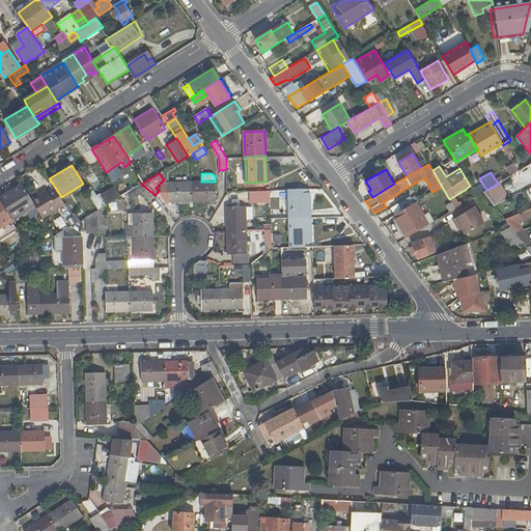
[(516,179),(513,174),(502,182),(504,187),(516,179)]
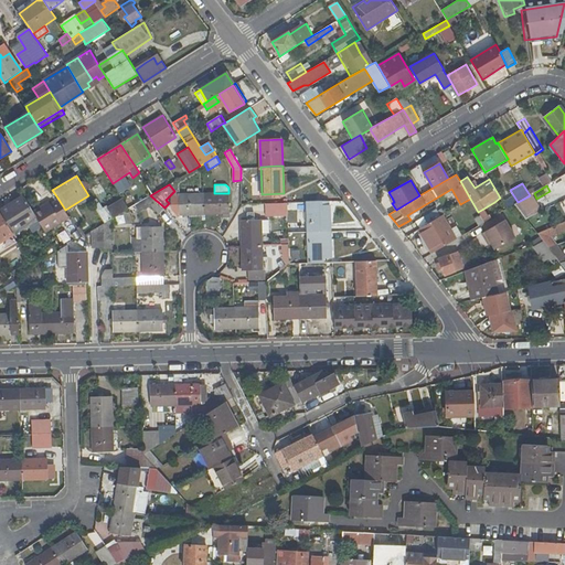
[(214,193),(204,194),(205,213),(223,213),(223,217),(228,217),(230,213),(228,198),(228,193),(214,193)]
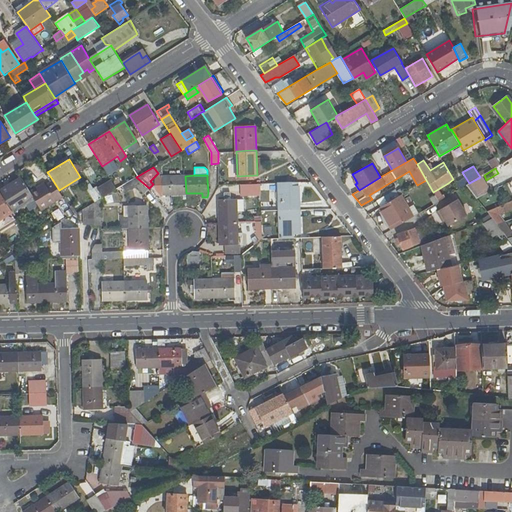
[(163,194),(186,193),(185,176),(162,176),(162,179),(157,179),(157,187),(163,187),(163,194)]
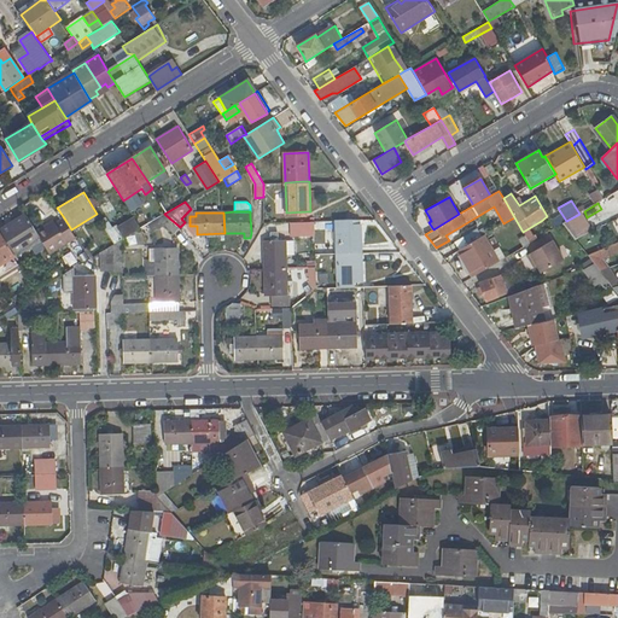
[(593,231),(582,213),(579,214),(566,221),(563,223),(575,239),(593,231)]
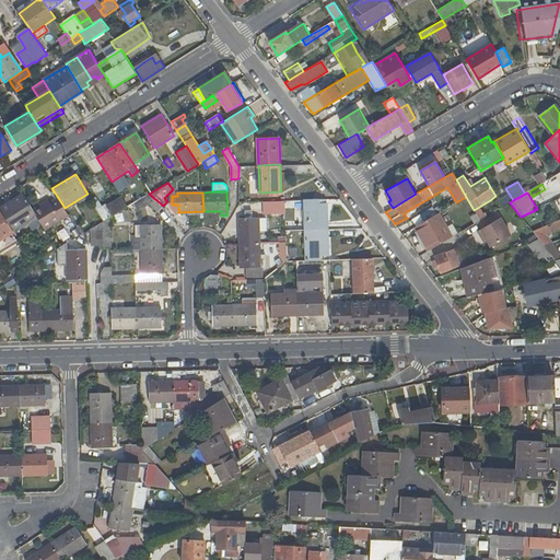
[(158,211),(163,206),(149,194),(128,207),(130,211),(135,208),(136,209),(148,202),(158,211)]
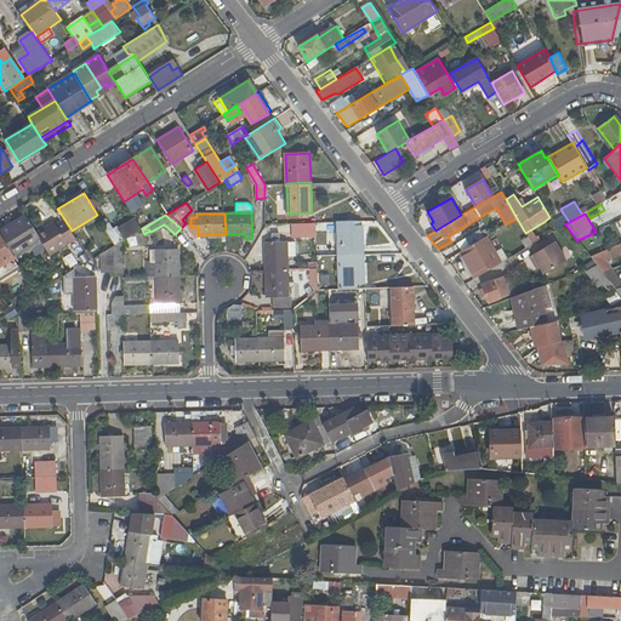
[(26,216),(0,232),(0,237),(13,257),(40,240),(35,232),(26,216)]
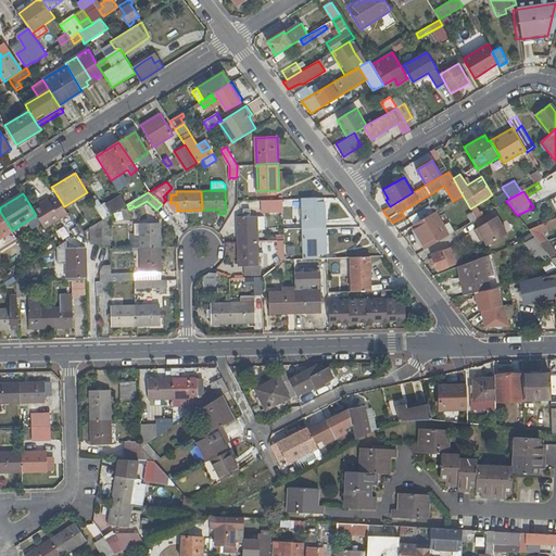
[(48,197),(32,207),(36,215),(42,223),(45,228),(68,214),(64,206),(57,194),(50,199),(48,197)]
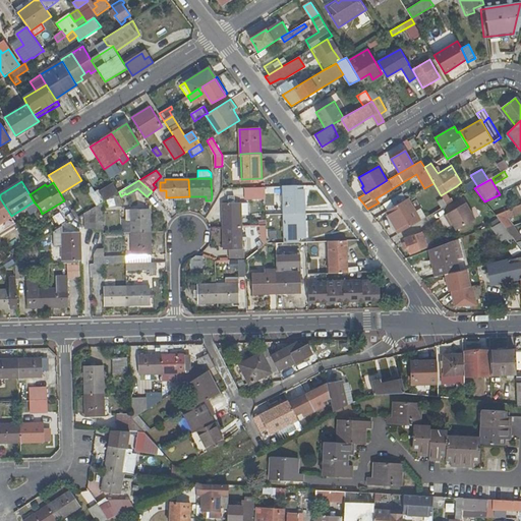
[(103,201),(119,192),(113,183),(100,191),(99,189),(95,191),(90,182),(84,185),(97,205),(103,201)]
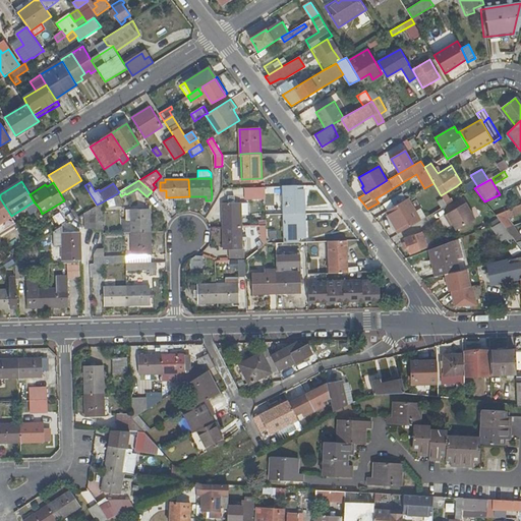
[(284,186),(284,214),(305,214),(304,189),(303,185),(296,185),(284,186)]
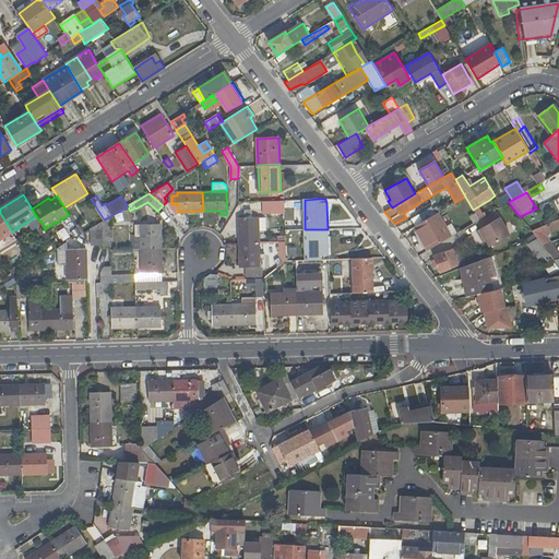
[(418,215),(423,222),(437,213),(433,206),(418,215)]
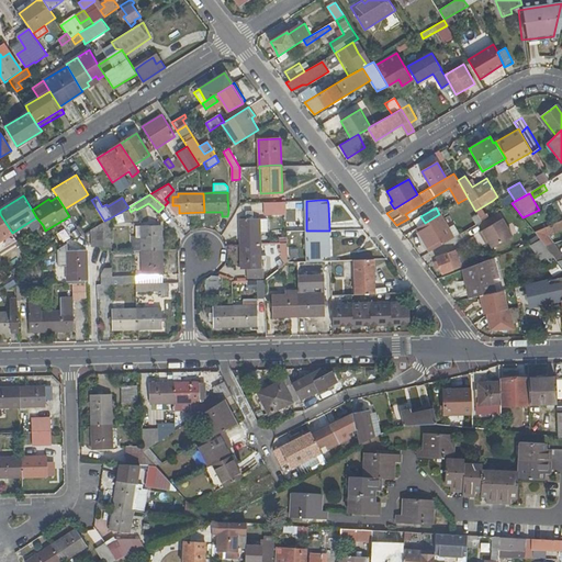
[(481,208),(475,211),(478,214),(482,221),(487,217),(481,208)]
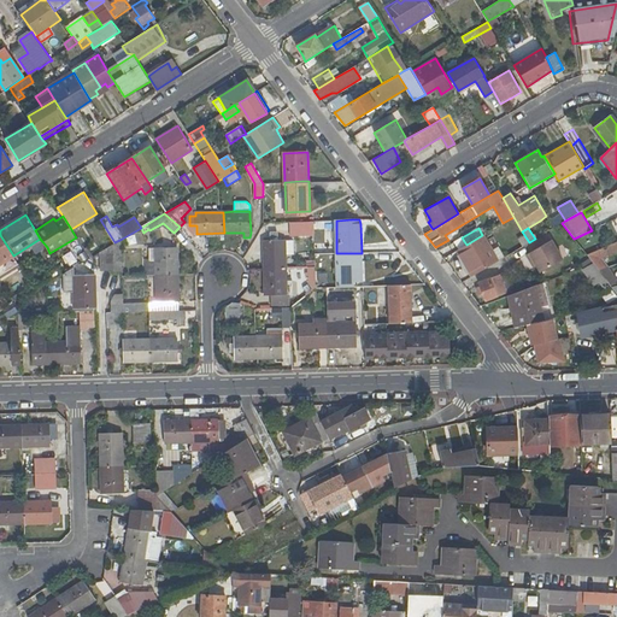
[(523,246),(528,253),(550,239),(546,231),(535,239),(529,242),(523,246)]
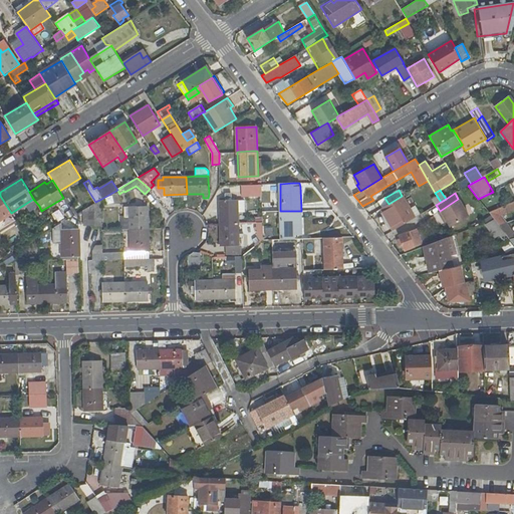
[(0,228),(15,219),(11,213),(0,196),(0,228)]
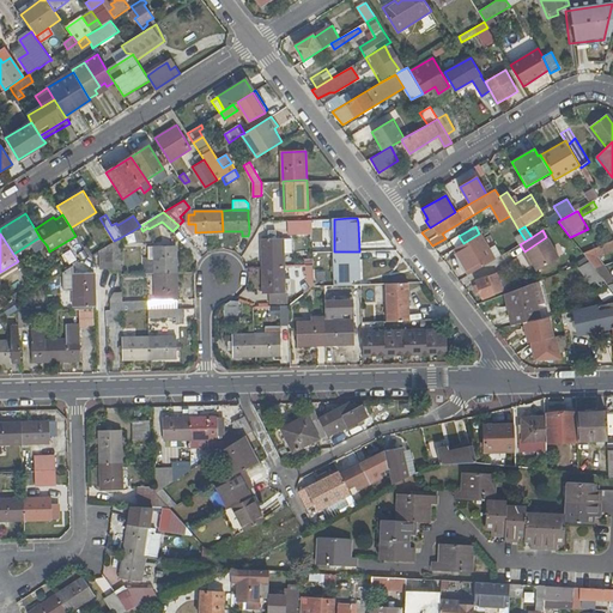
[(495,259),(480,234),(479,234),(463,243),(453,249),(467,275),(495,259)]
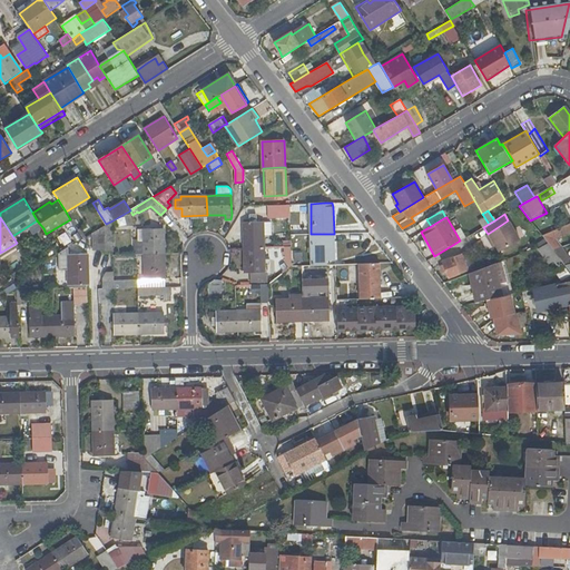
[(475,223),(479,229),(483,227),(489,224),(484,217),(475,223)]
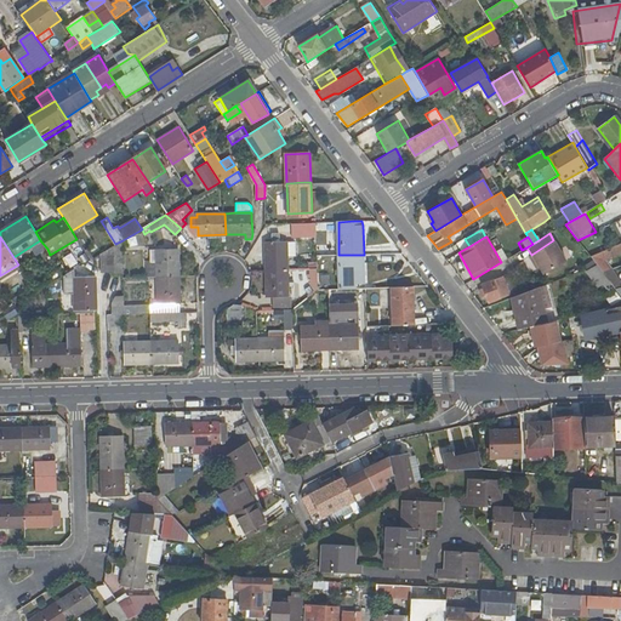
[(266,241),(266,269),(288,268),(288,255),(288,241),(280,241),(280,238),(273,238),(273,241),(266,241)]
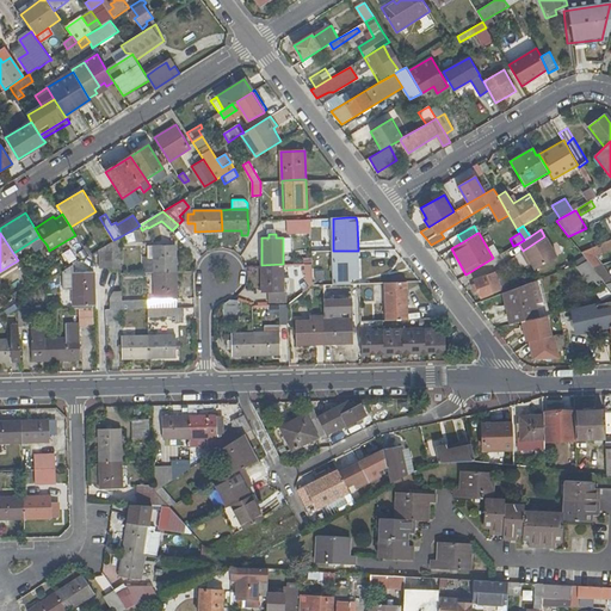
[(113,269),(122,269),(121,236),(113,240),(99,248),(99,266),(113,266),(113,269)]
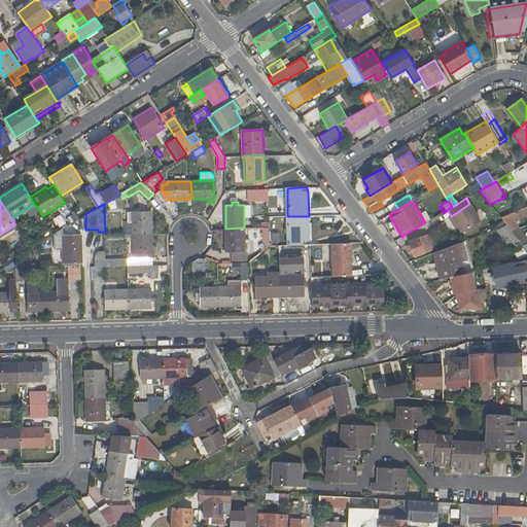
[(480,220),(469,204),(451,216),(448,217),(452,224),(455,223),(460,233),(480,220)]
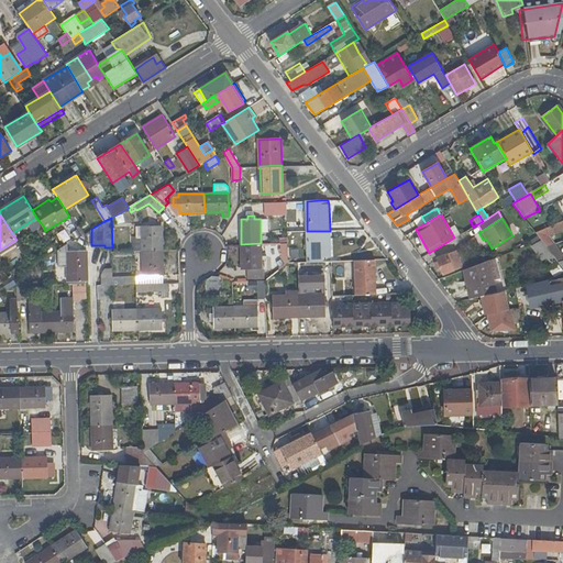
[(562,220),(542,229),(543,230),(537,233),(542,240),(547,245),(551,244),(549,241),(552,240),(549,235),(562,229),(562,220)]
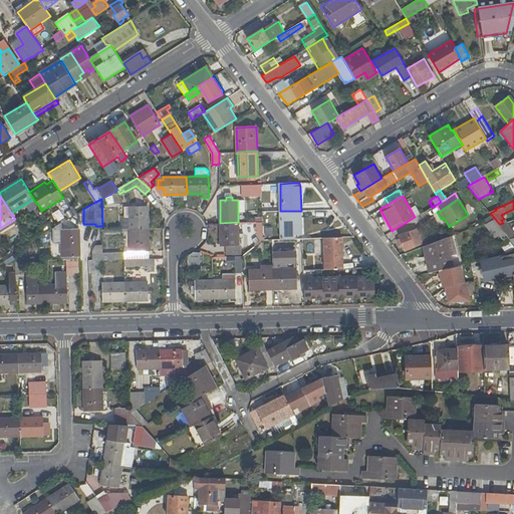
[(130,216),(131,229),(149,229),(148,205),(124,207),(125,216),(130,216)]
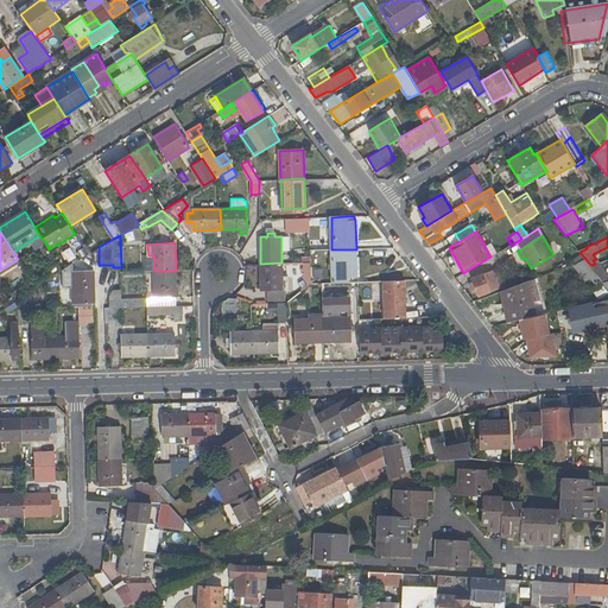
[(574,261),(584,258),(578,251),(576,248),(568,254),(574,261)]
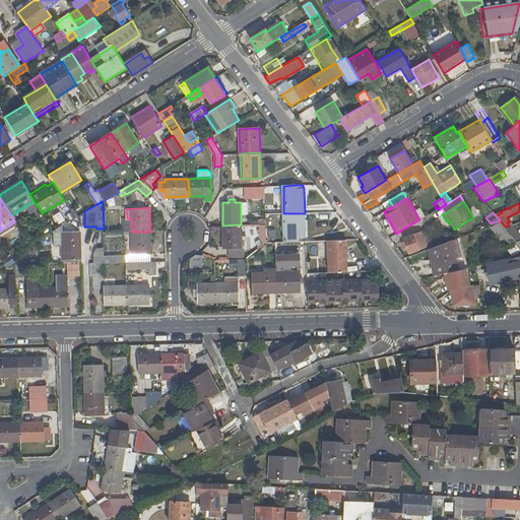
[(283,213),(284,242),(298,241),(298,237),(305,237),(305,213),(283,213)]
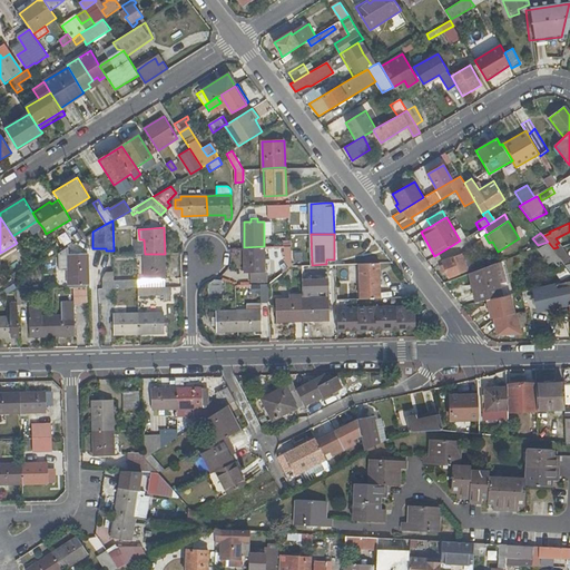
[(248,272),(265,272),(265,259),(264,246),(244,247),(245,273),(248,272)]
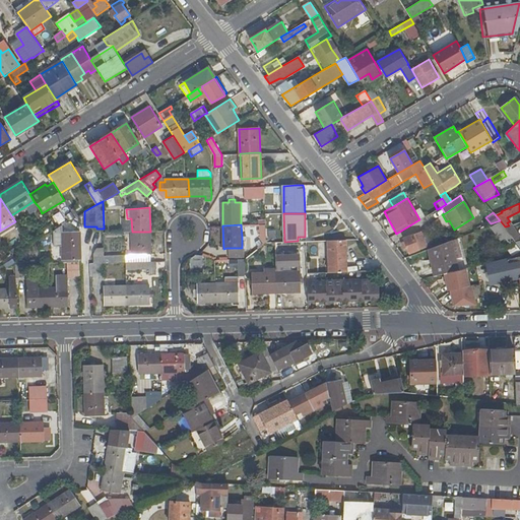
[(62,232),(62,225),(54,230),(55,246),(63,246),(63,260),(81,259),(80,231),(62,232)]
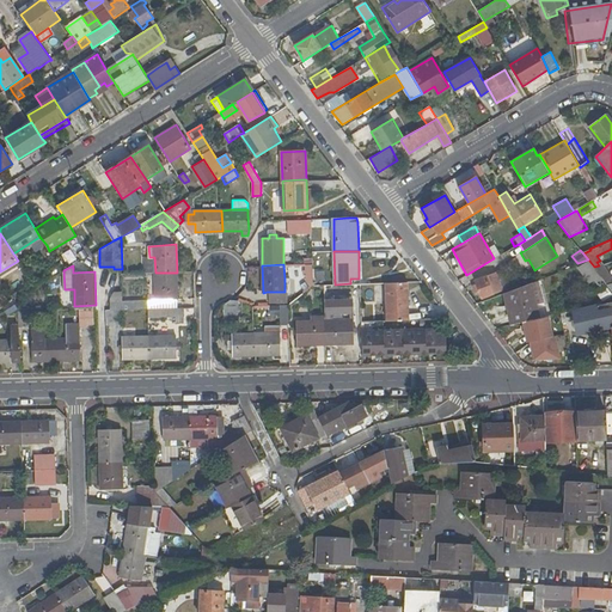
[(611,281),(611,279),(601,265),(594,268),(606,283),(611,281)]
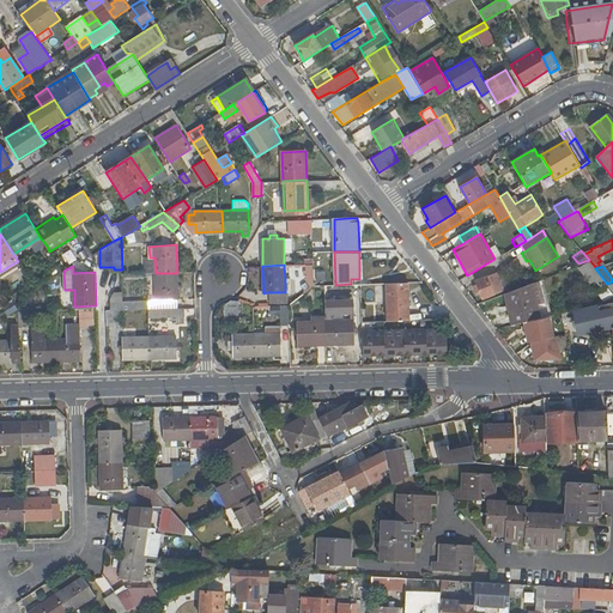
[(177,299),(177,273),(156,273),(157,301),(177,299)]
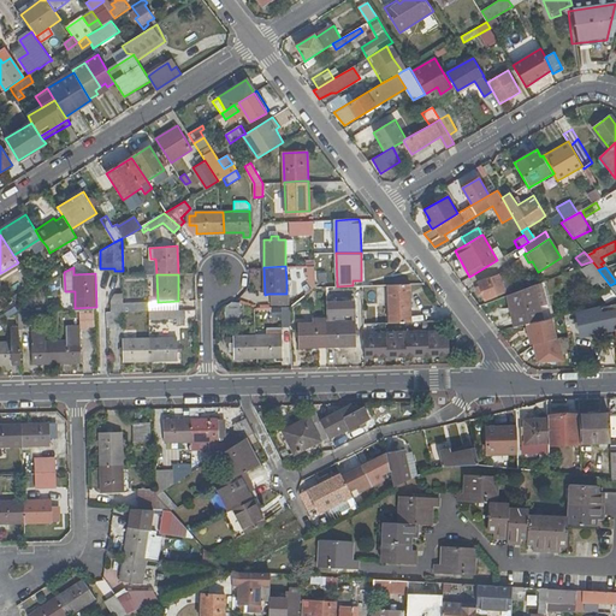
[(479,291),(483,290),(485,300),(509,291),(508,288),(504,289),(499,274),(479,282),(480,285),(477,286),(479,291)]
